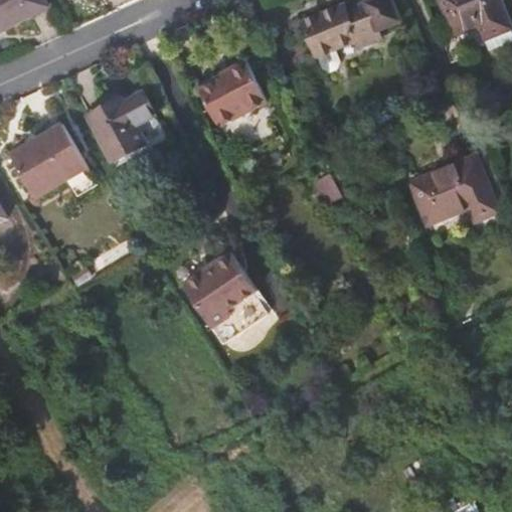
[(0,31),(46,5),(43,0),(0,0),(0,31)]
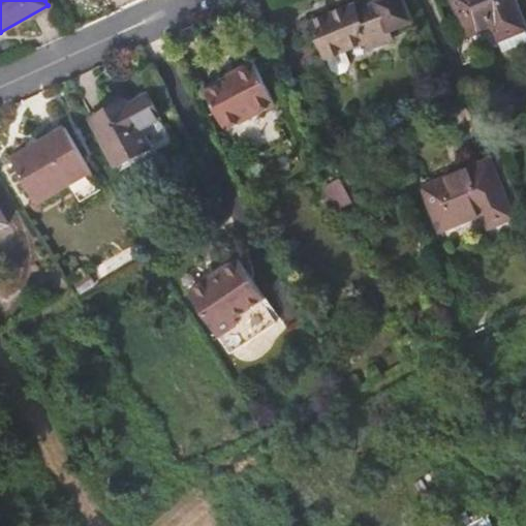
[(408,20),(400,0),(373,0),(352,9),(350,3),(310,21),(327,60),(328,59),(334,71),(341,75),(348,72),(351,64),(345,52),(364,42),(368,51),(390,41),(384,30),(408,20)]
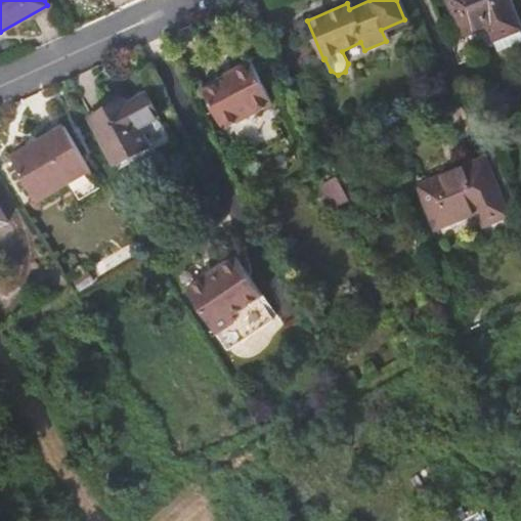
[(445,0),(456,22),(442,27),(459,70),(474,62),(467,40),(487,32),(491,43),(518,34),(504,0),(445,0)]
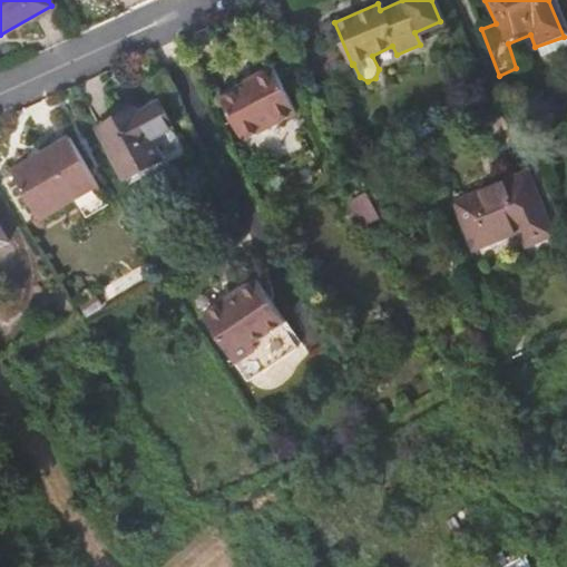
[(224,106),(243,145),(297,118),(276,72),(254,84),(257,89),(224,106)]
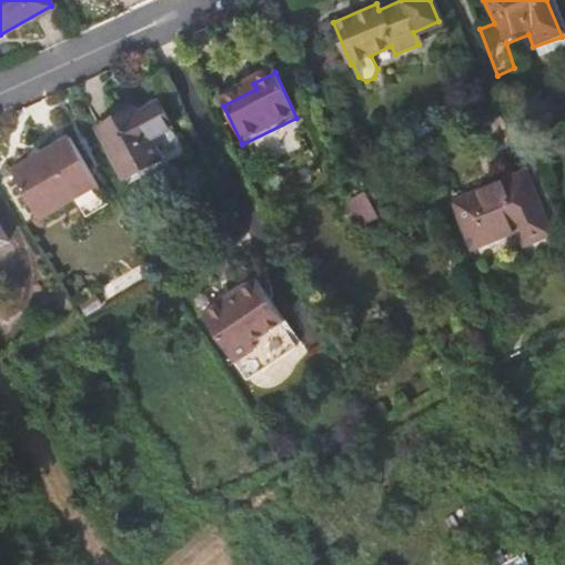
[(124,175),(161,157),(150,137),(170,124),(158,101),(135,113),(123,120),(119,112),(98,123),(124,175)]
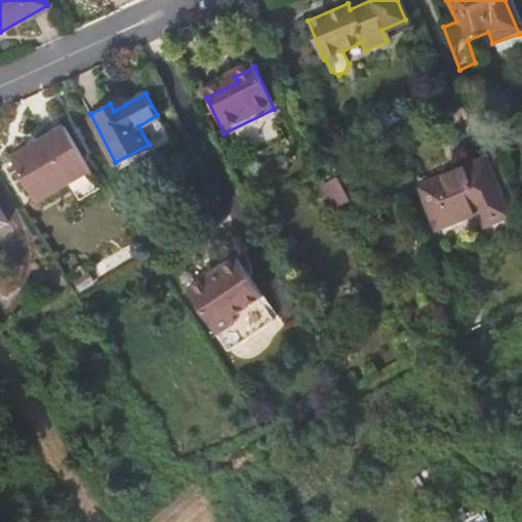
[(122,96),(110,104),(114,111),(125,105),(122,96)]
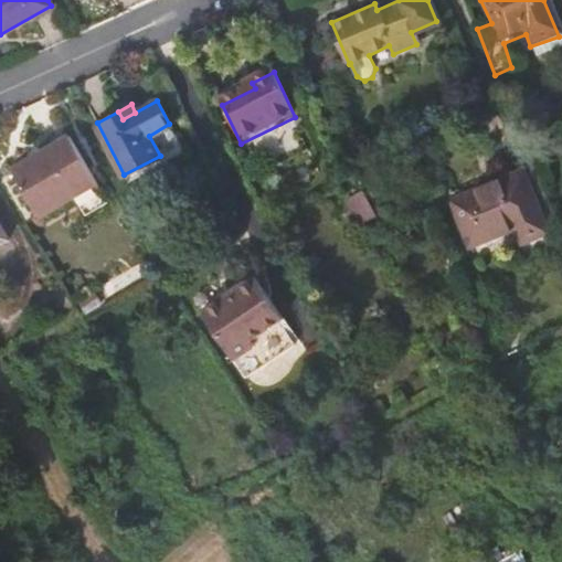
[(180,145),(169,124),(149,136),(160,156),(180,145)]
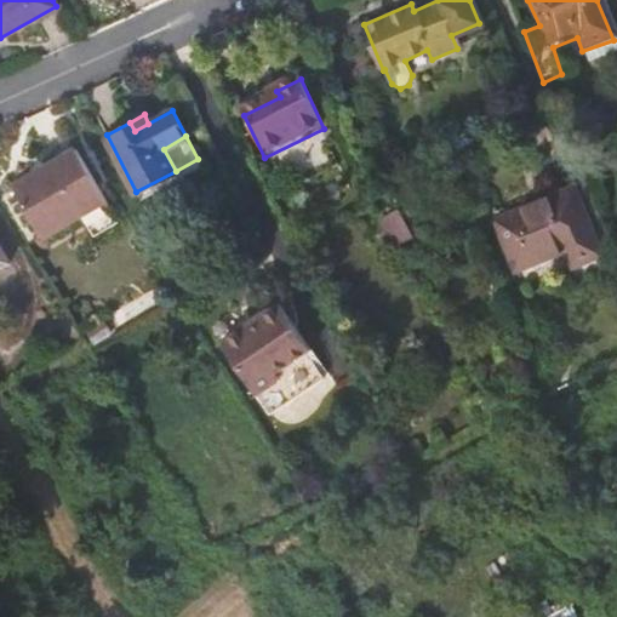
[(104,200),(75,148),(13,183),(43,235),(104,200)]
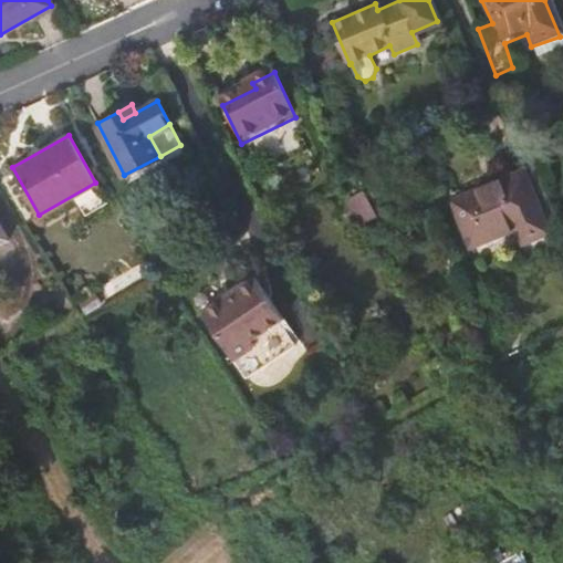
[(545,239),(520,176),(449,204),(469,250),(511,233),(518,249),(545,239)]
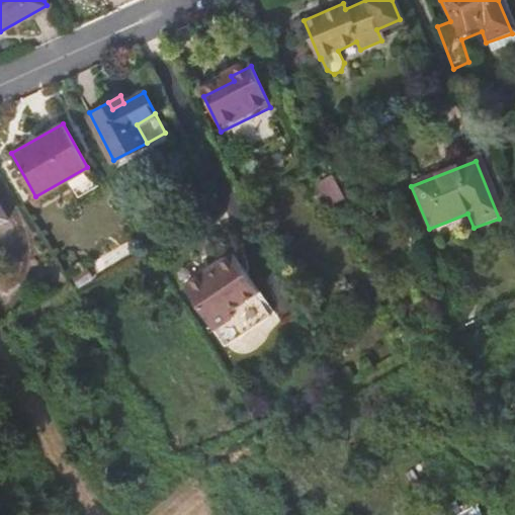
[(204,272),(183,286),(212,331),(231,318),(228,313),(257,293),(233,253),(216,264),(219,268),(207,275),(204,272)]
